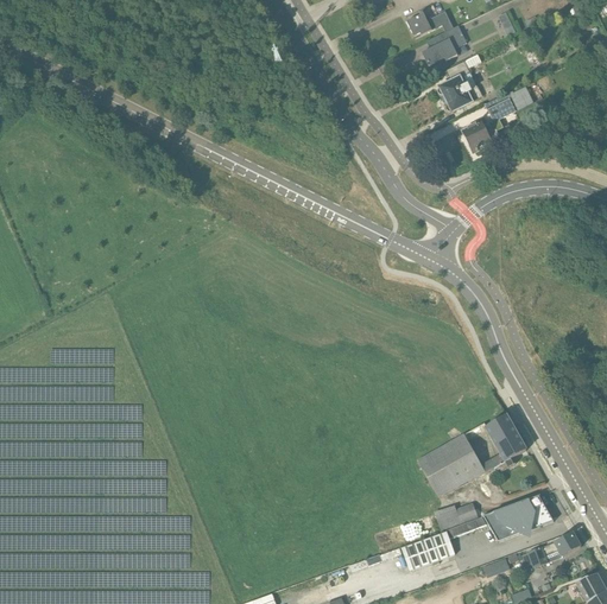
[(441,24),(444,30),(453,26),(444,10),(427,18),(422,11),(418,12),(419,13),(405,20),(412,36),(419,32),(421,35),(441,24)]
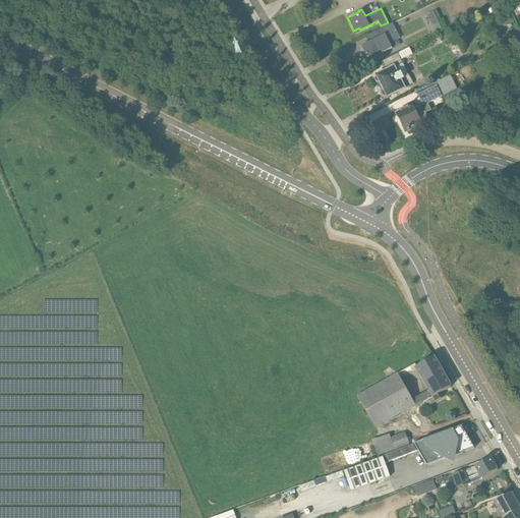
[(428,18),(436,15),(432,9),(425,12),(428,18)]
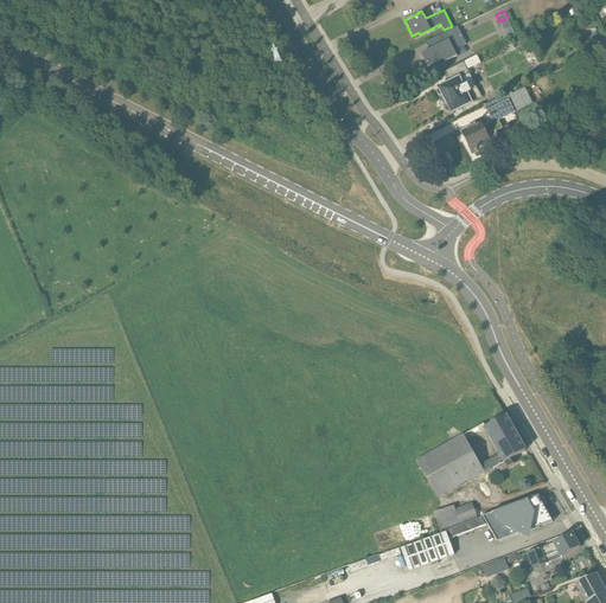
[(428,64),(427,61),(442,53),(445,59),(455,53),(453,47),(465,42),(457,24),(452,26),(444,30),(433,36),(437,43),(420,51),(420,52),(421,51),(428,64)]
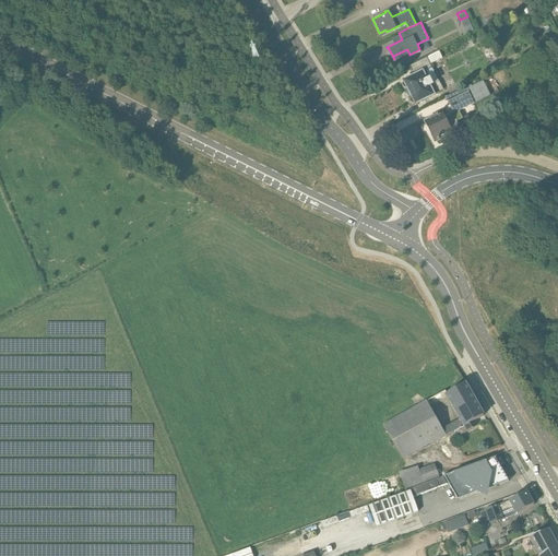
[(557,36),(557,35),(556,32),(548,36),(551,40),(557,36)]
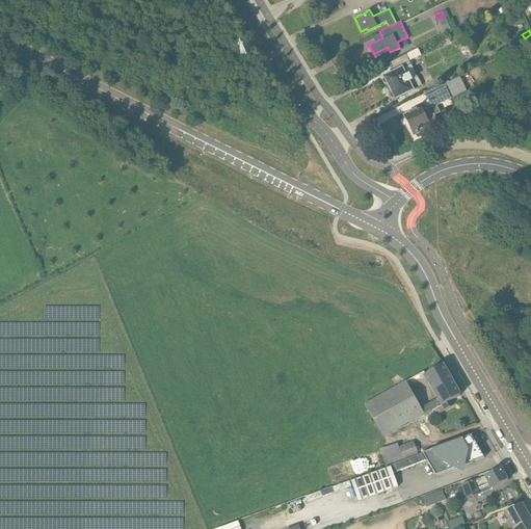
[(395,96),(404,91),(422,83),(418,74),(417,75),(408,59),(421,53),(417,47),(389,60),(394,70),(383,75),(382,76),(382,77),(382,78),(382,79),(382,80),(383,81),(385,81),(386,81),(386,82),(387,81),(388,81),(392,89),(391,90),(390,90),(390,91),(390,93),(390,94),(390,95),(391,96),(392,97),(393,97),(394,97),(395,96)]
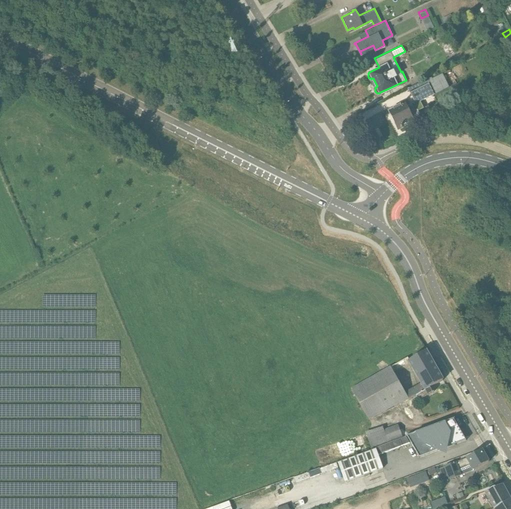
[(406,104),(404,101),(393,106),(394,108),(389,111),(397,127),(404,123),(406,126),(421,118),(416,108),(422,106),(418,99),(432,92),(429,85),(425,77),(407,87),(410,92),(414,100),(406,104)]
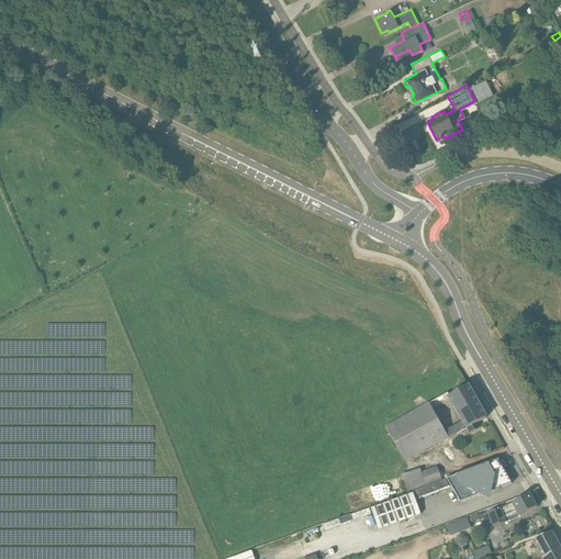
[(384,424),(404,459),(445,437),(458,431),(460,436),(466,433),(475,427),(472,423),(485,415),(467,382),(448,393),(446,390),(428,400),(384,424)]
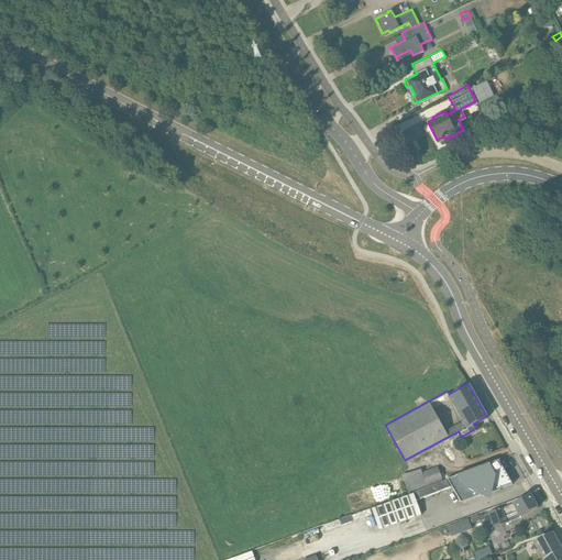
[(461,501),(513,482),(497,458),(447,476),(461,501)]
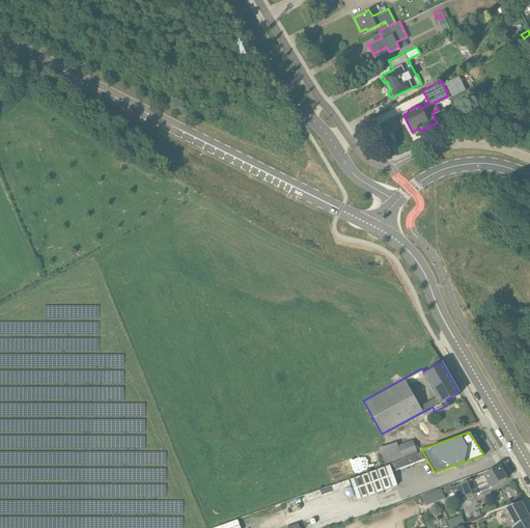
[(357,498),(386,487),(396,483),(391,470),(409,464),(424,457),(420,450),(389,462),(389,463),(350,477),(357,498)]
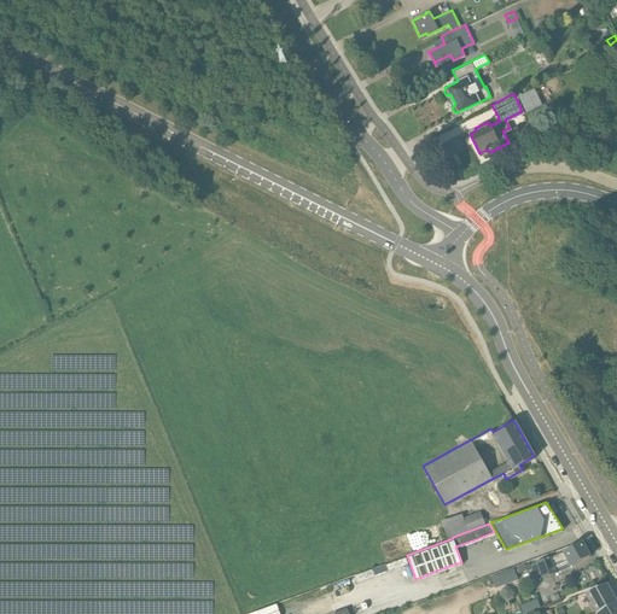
[(553,562),(565,557),(570,565),(589,554),(581,539),(563,550),(529,562),(534,574),(540,572),(541,576),(557,571),(553,562)]
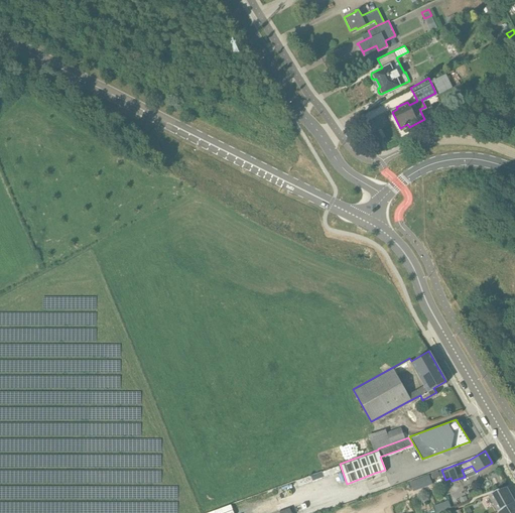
[(428,473),(409,481),(412,489),(431,482),(428,473)]
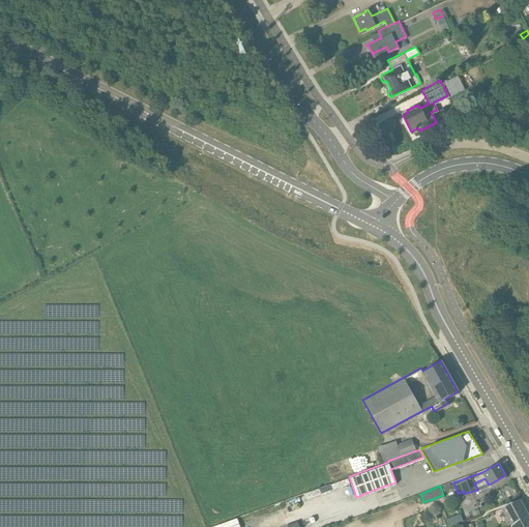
[(500,506),(510,524),(511,524),(528,515),(519,499),(500,506)]
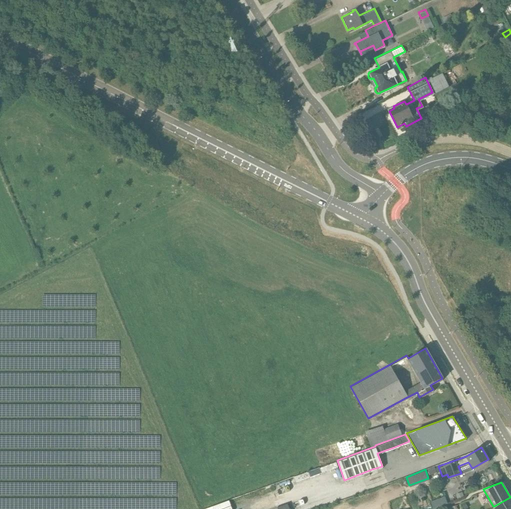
[(447,502),(444,494),(429,500),(432,508),(447,502)]
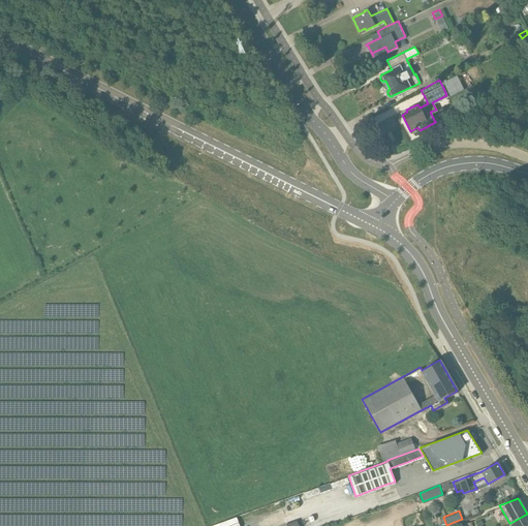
[(527,525),(527,515),(527,514),(510,523),(509,523),(504,525),(527,525)]
